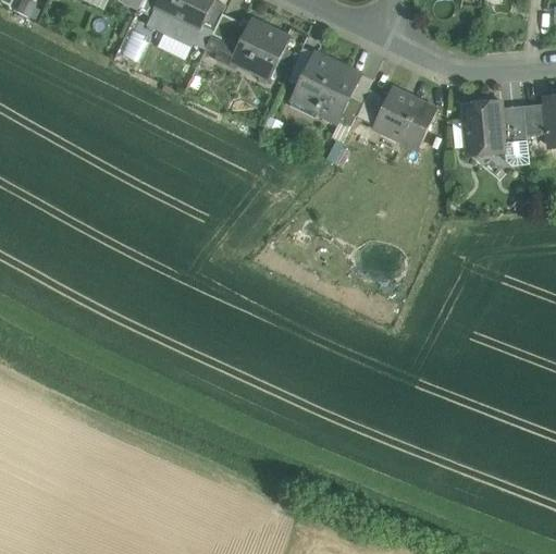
[(126,0),(125,3),(137,9),(140,0),(126,0)]
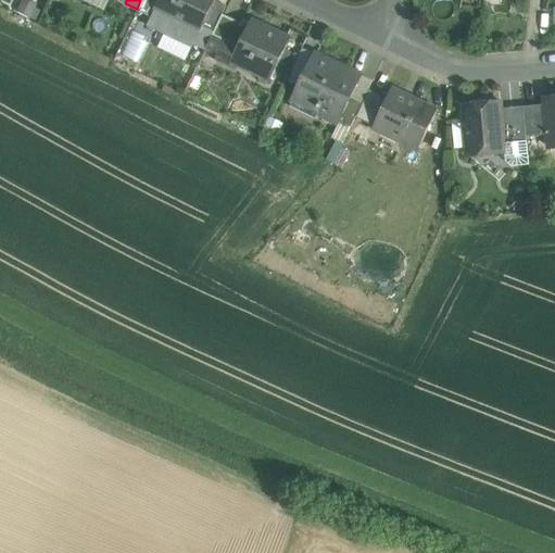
[(140,0),(137,9),(151,15),(153,9),(158,0),(140,0)]
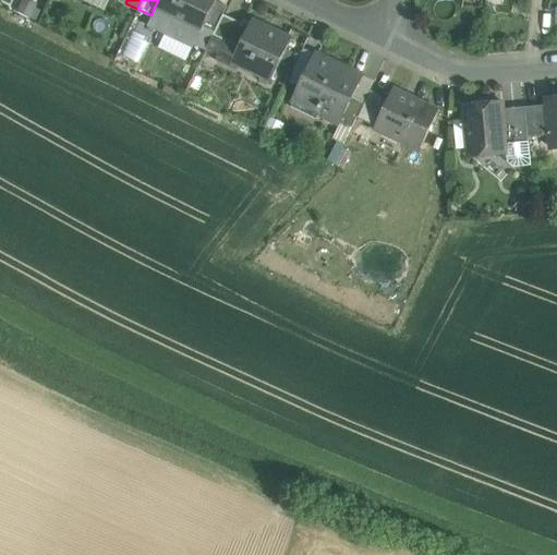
[(158,0),(154,9),(200,31),(203,24),(214,0),(158,0)]
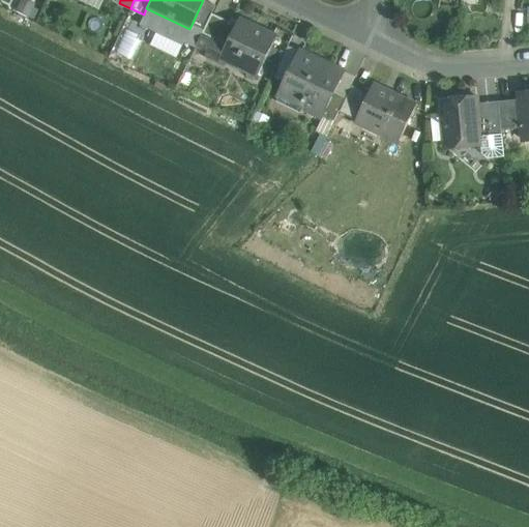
[(203,0),(193,23),(203,28),(211,11),(215,3),(208,0),(203,0)]
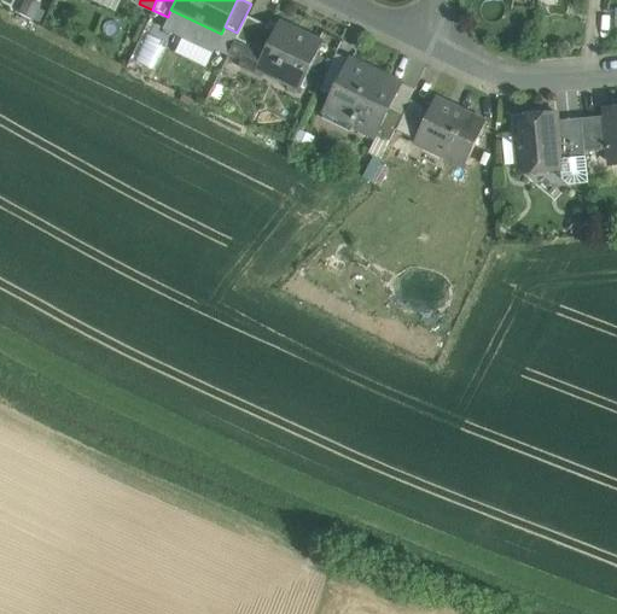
[(237,33),(234,40),(265,54),(279,23),(271,19),(268,24),(246,13),(237,33)]
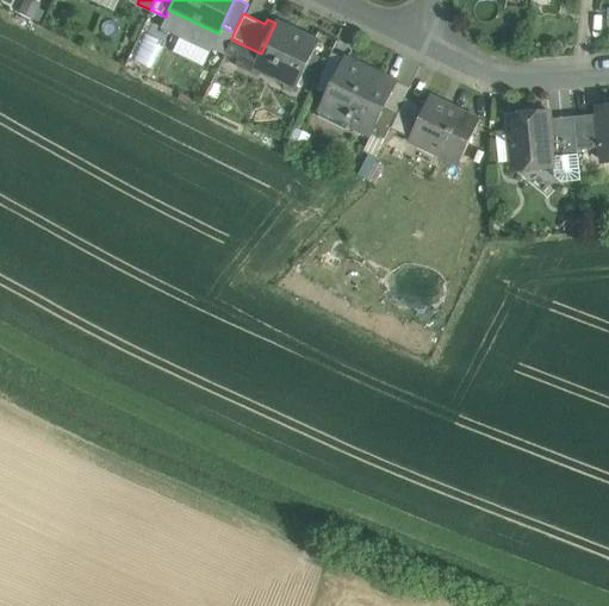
[(315,42),(275,23),(261,54),(256,63),(262,66),(296,82),(315,42)]
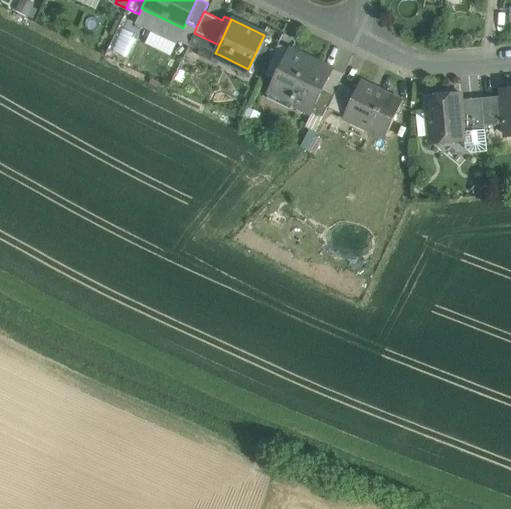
[(196,27),(186,22),(183,28),(194,33),(196,27)]
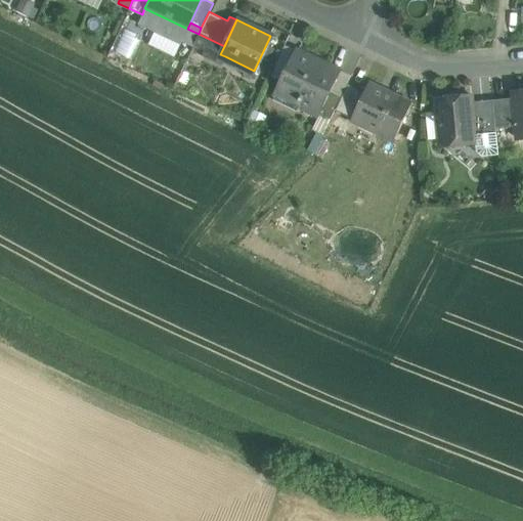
[(224,46),(199,34),(185,61),(186,61),(193,45),(204,50),(202,54),(221,63),(225,56),(220,54),(224,46)]
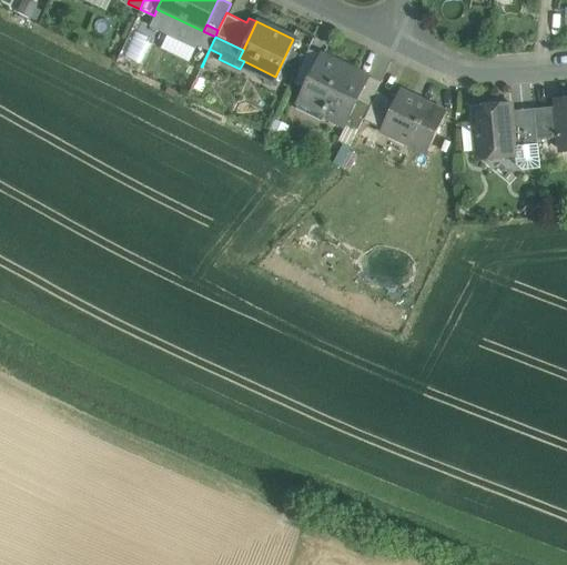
[(356,70),(321,52),(297,100),(299,101),(296,107),(322,119),(324,113),(344,123),(345,122),(357,96),(363,84),(352,79),(356,70)]
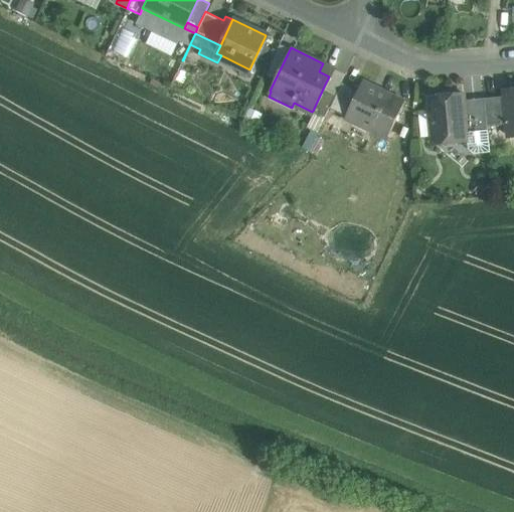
[(324,87),(336,93),(341,81),(345,73),(333,67),(329,76),(324,87)]
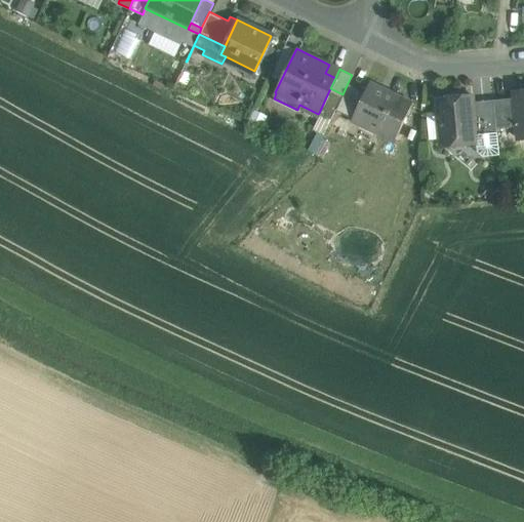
[(365,90),(348,83),(343,94),(335,109),(353,117),(365,90)]
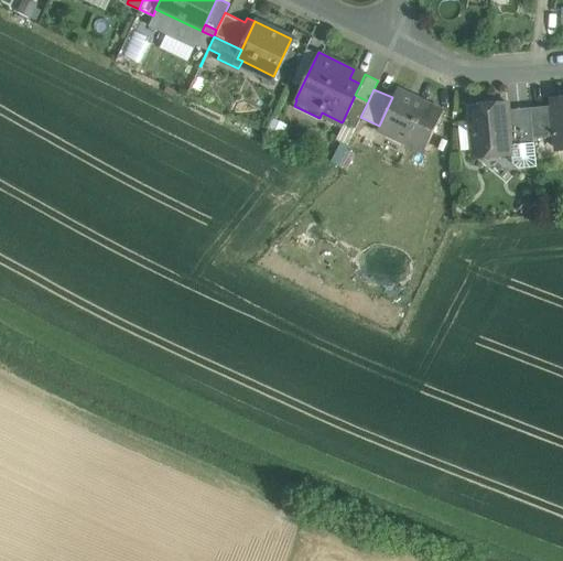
[(442,111),(396,89),(392,97),(379,126),(424,148),(442,111)]
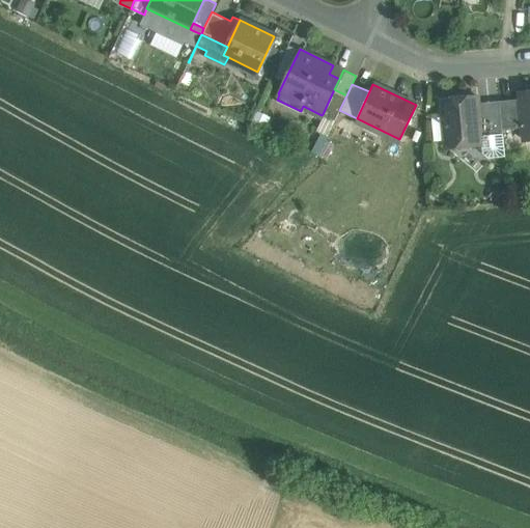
[(334,89),(323,114),(335,120),(339,110),(346,95),(334,89)]
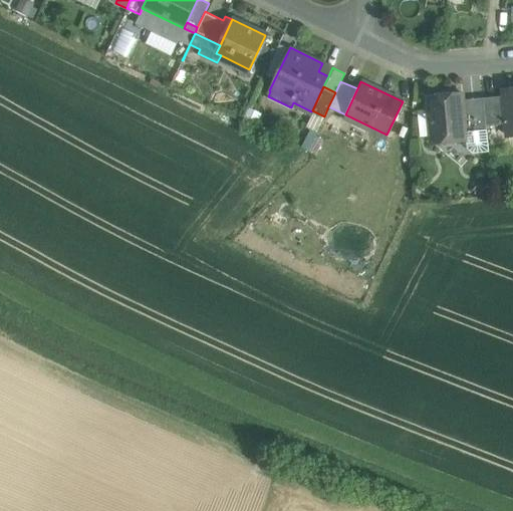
[(512,87),(503,88),(504,94),(507,122),(508,135),(512,134),(512,87)]
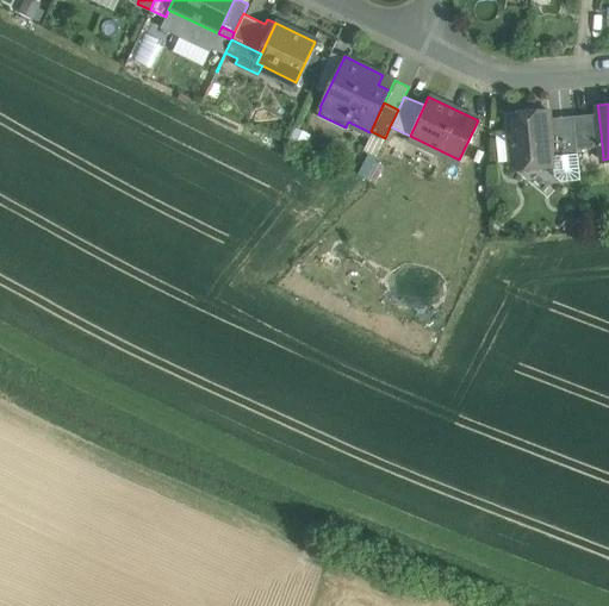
[(547,110),(508,113),(513,168),(553,164),(554,173),(561,179),(579,177),(577,152),(552,155),(548,117),(547,110)]
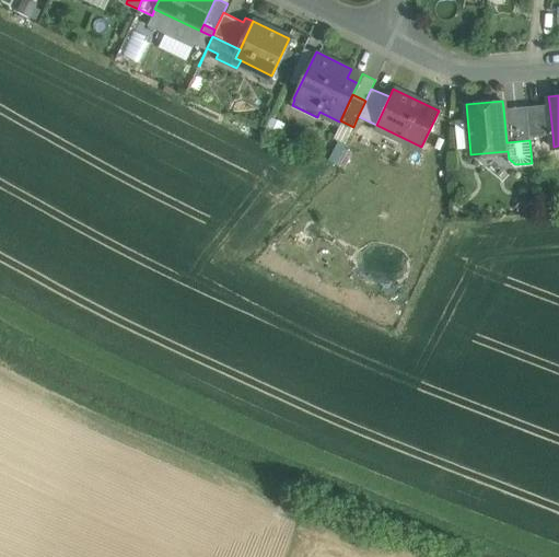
[(549,103),(526,105),(530,136),(552,134),(549,103)]
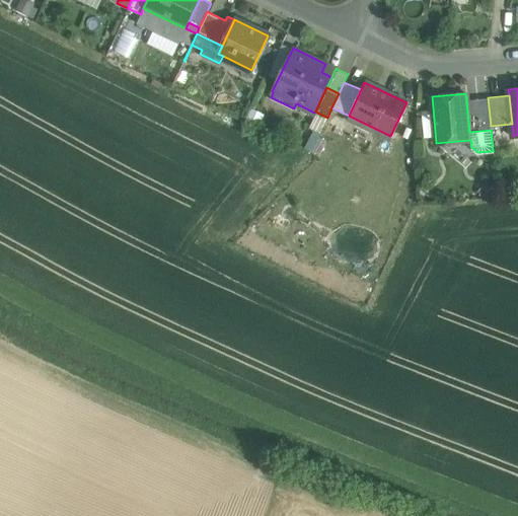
[(488,97),(466,99),(469,132),(491,130),(491,126),(488,97)]
